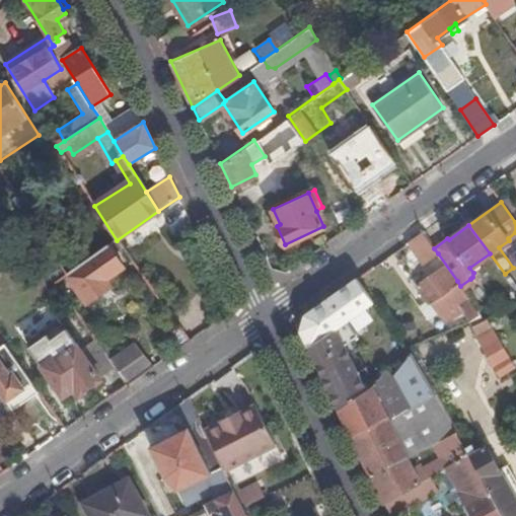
[(422,265),(438,253),(434,248),(422,231),(406,241),(422,265)]
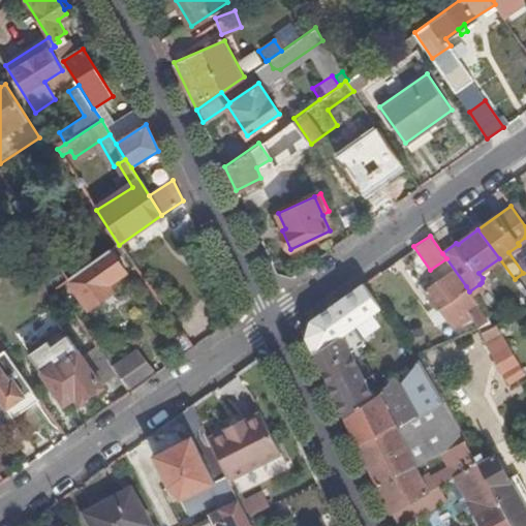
[(124,252),(119,245),(68,281),(89,309),(112,294),(106,286),(110,283),(121,276),(125,273),(116,259),(124,252)]
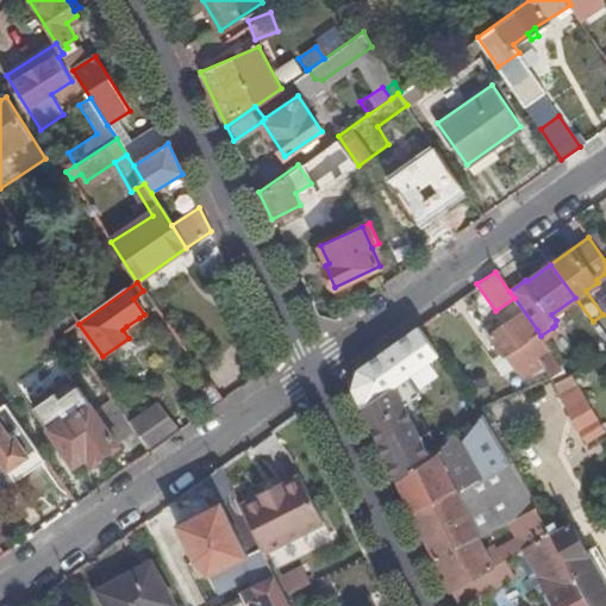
[(542,362),(549,370),(560,363),(541,336),(537,330),(535,332),(519,311),(488,333),(504,356),(505,355),(522,378),(542,362)]
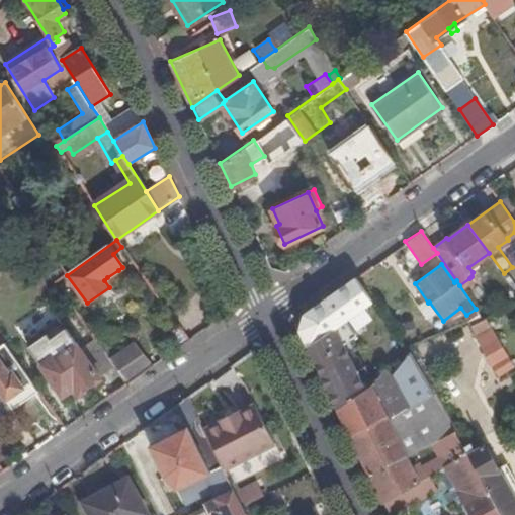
[(120,273),(118,270),(107,277),(110,280),(114,281),(120,276),(120,273)]
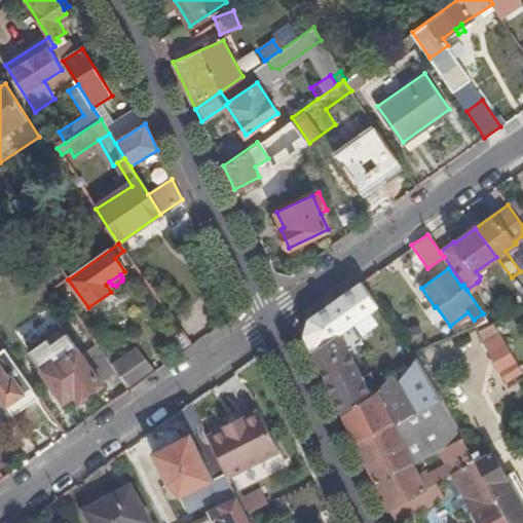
[(342,414),(371,397),(348,346),(345,347),(338,332),(378,304),(361,281),(308,318),(304,334),(342,414)]
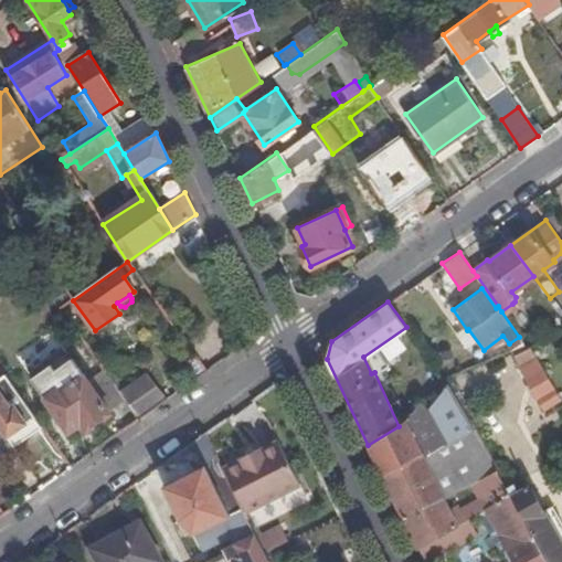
[(498,366),(485,370),(490,382),(515,371),(533,362),(529,354),(525,356),(522,350),(498,366)]
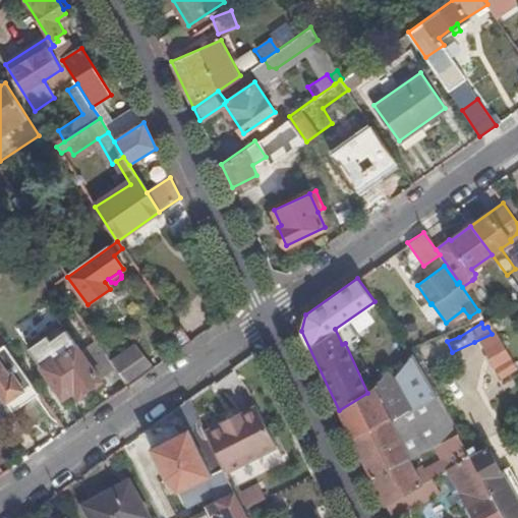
[(487,327),(492,334),(499,330),(495,323),(487,327)]
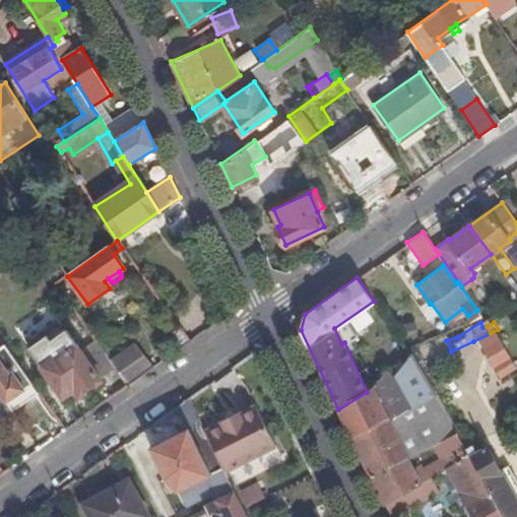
[(491,333),(473,341),(482,357),(477,360),(481,368),(487,365),(490,370),(496,367),(502,377),(511,372),(491,333)]
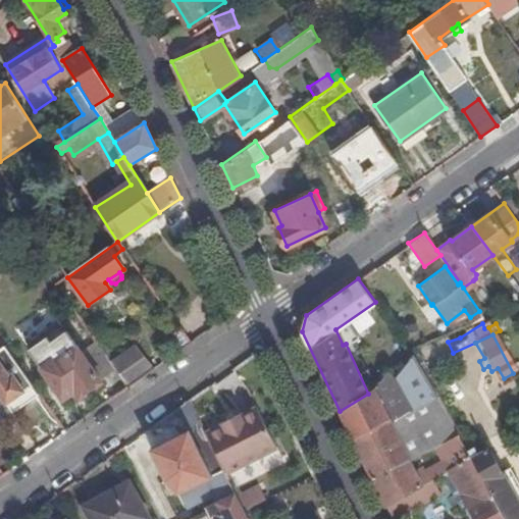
[(427,349),(411,359),(422,379),(453,362),(443,344),(427,349)]
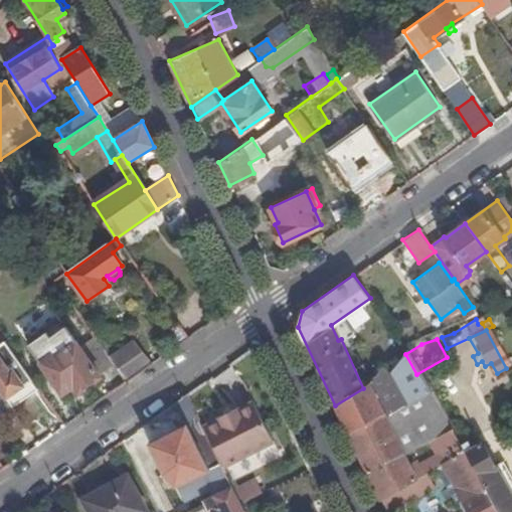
[(0,390),(6,398),(32,380),(5,342),(0,345),(0,390)]
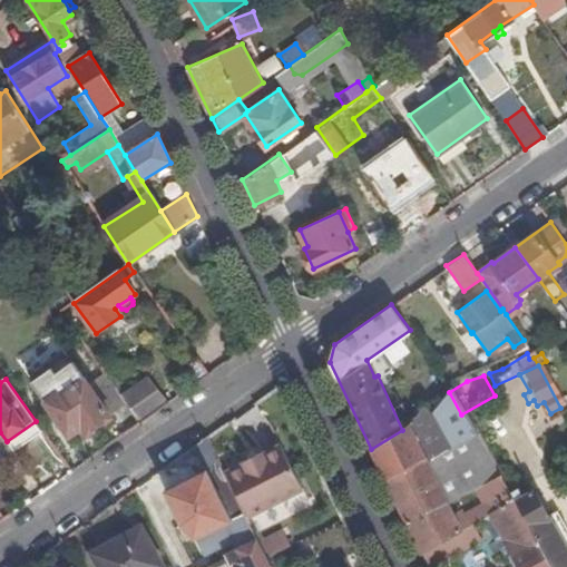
[(84,426),(89,433),(113,417),(86,380),(65,396),(58,388),(44,398),(70,434),(84,426)]
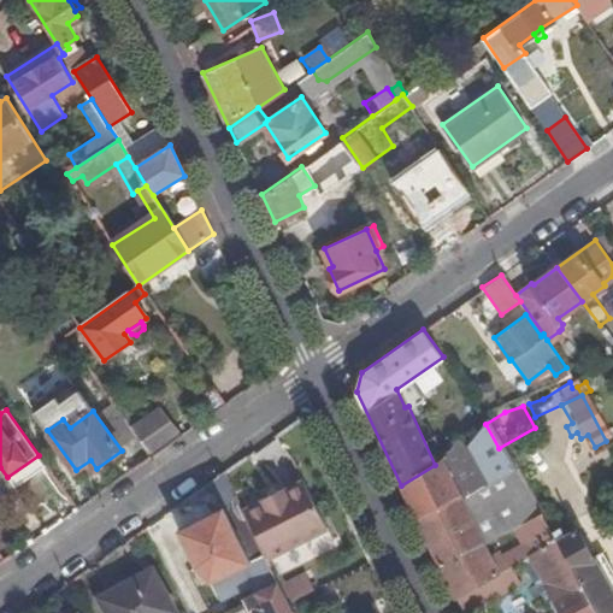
[(151,459),(180,438),(163,412),(133,432),(151,459)]
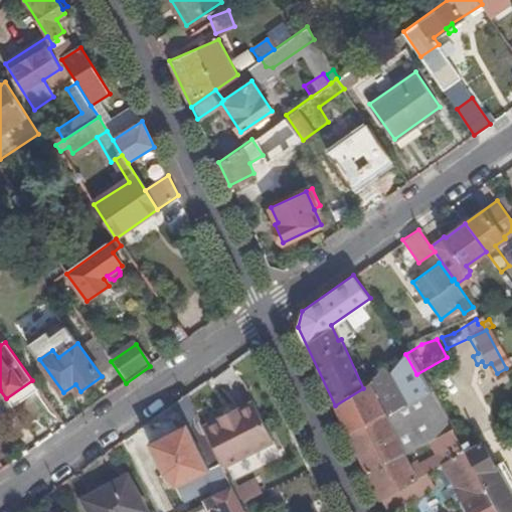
[(372,398),(381,417),(382,420),(428,393),(416,374),(405,354),(387,376),(389,377),(372,398)]
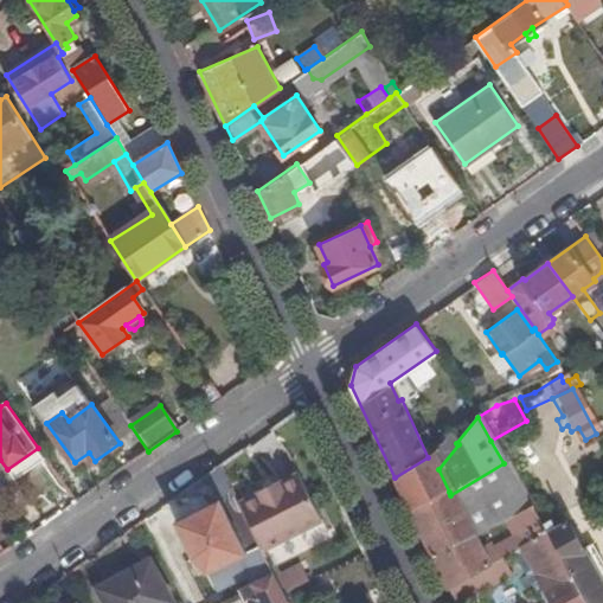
[(395,478),(391,481),(408,517),(449,492),(438,469),(459,444),(456,443),(447,437),(434,454),(428,457),(395,478)]
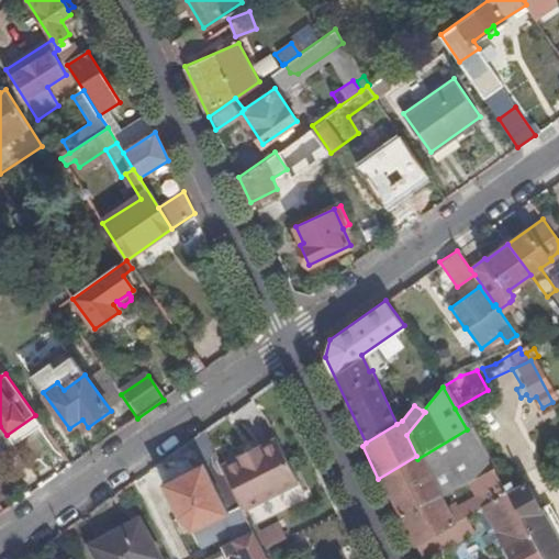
[(75,436),(88,427),(82,420),(69,428),(75,436)]
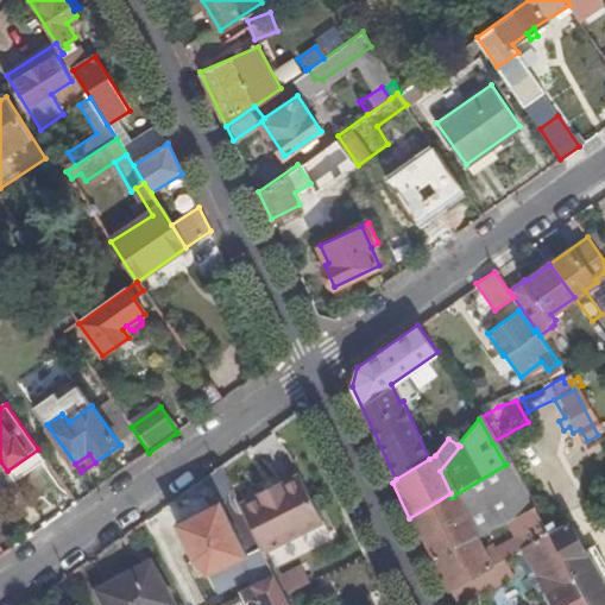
[(452,497),(473,539),(476,542),(505,525),(531,511),(505,465),(452,497)]
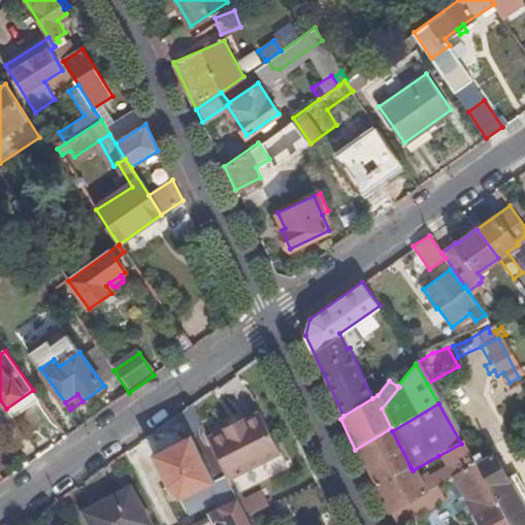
[(204,429),(227,477),(277,451),(255,406),(204,429)]
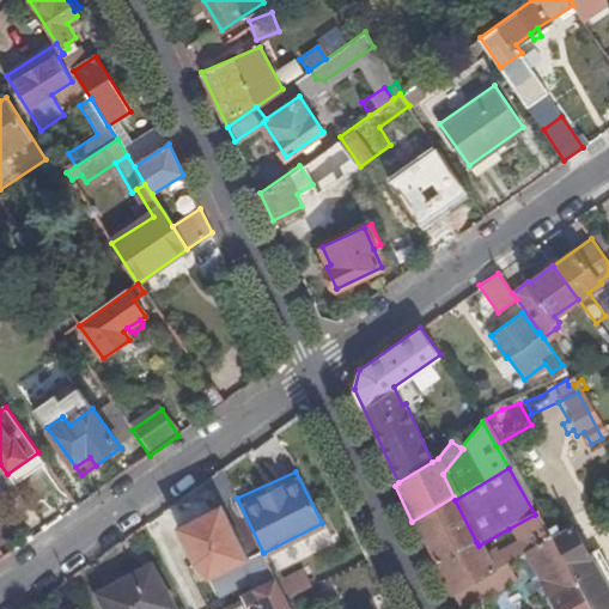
[(454,497),(412,522),(434,567),(476,542),(455,500),(454,497)]
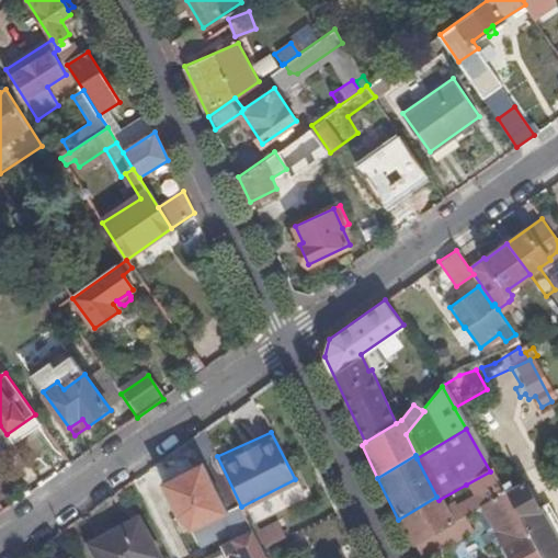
[(249,532),(252,530),(241,507),(217,456),(164,481),(181,514),(190,527),(202,550),(231,535),(234,539),(227,543),(224,546),(225,550),(228,555),(239,545),(249,532)]
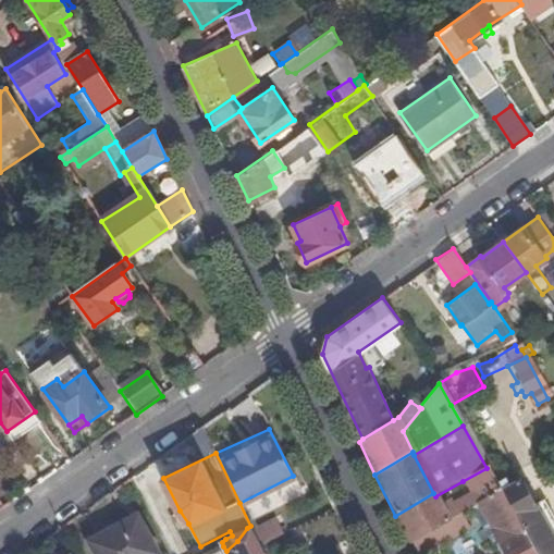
[(433,493),(395,516),(409,545),(463,514),(469,511),(477,506),(500,493),(497,489),(487,468),(463,481),(468,492),(441,507),(435,496),(433,493)]
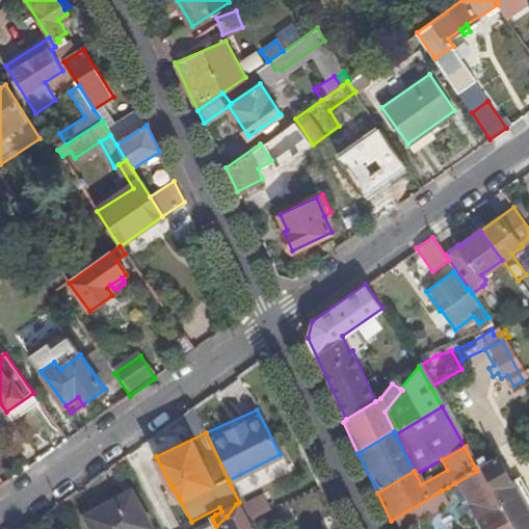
[(477,471),(510,528),(528,528),(528,521),(528,503),(518,482),(508,485),(496,463),(484,469),(481,463),(475,467),(477,471)]
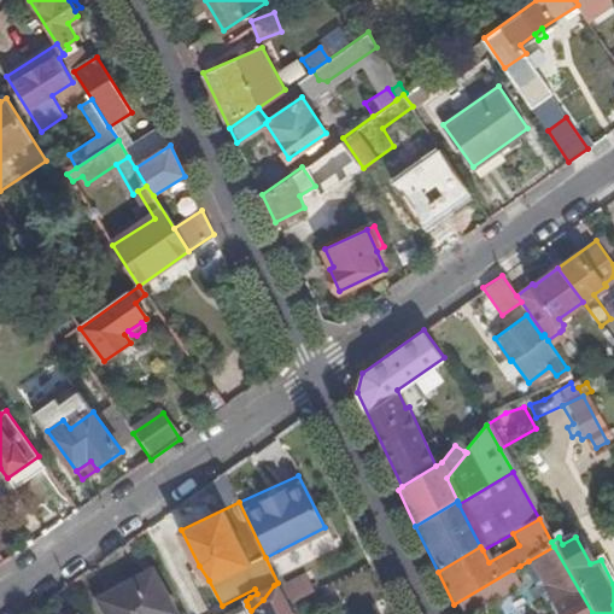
[(551,602),(557,613),(592,613),(554,547),(528,561),(551,602)]
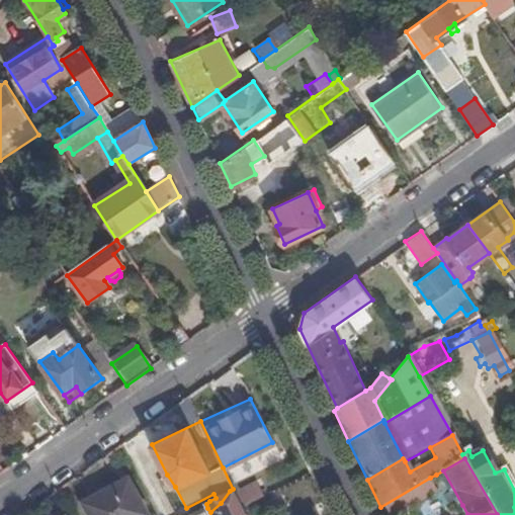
[(443,470),(436,475),(456,509),(462,505),(443,470)]
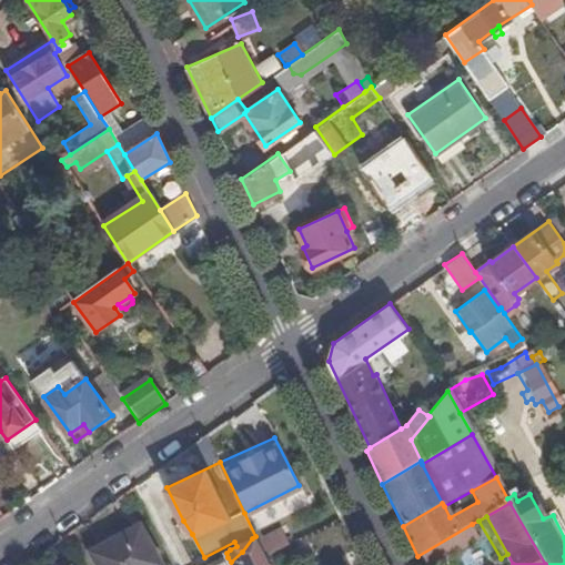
[(158,564),(160,564),(141,523),(90,547),(98,564),(158,564)]
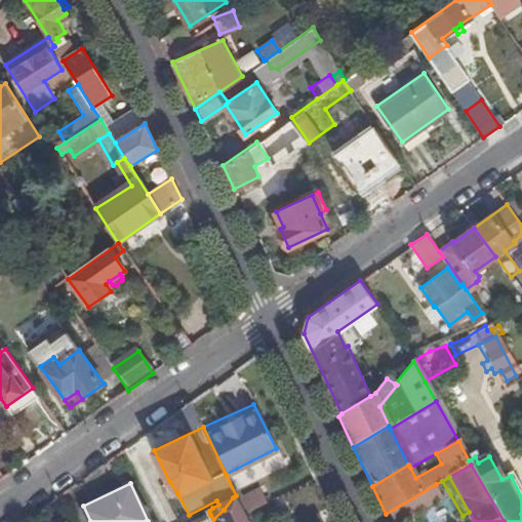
[(436,484),(386,514),(390,521),(399,521),(443,497),(436,484)]
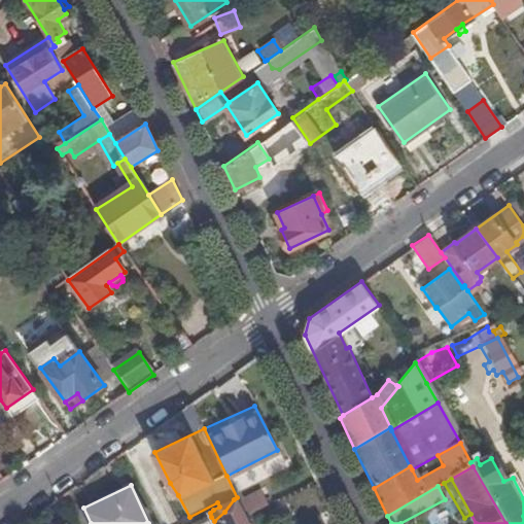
[(221,523),(237,510),(241,505),(237,497),(234,499),(224,512),(214,521),(215,523),(221,523)]
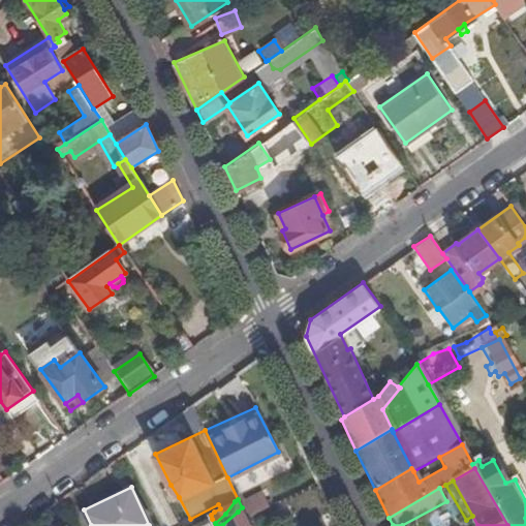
[(259,501),(239,512),(245,525),(266,514),(259,501)]
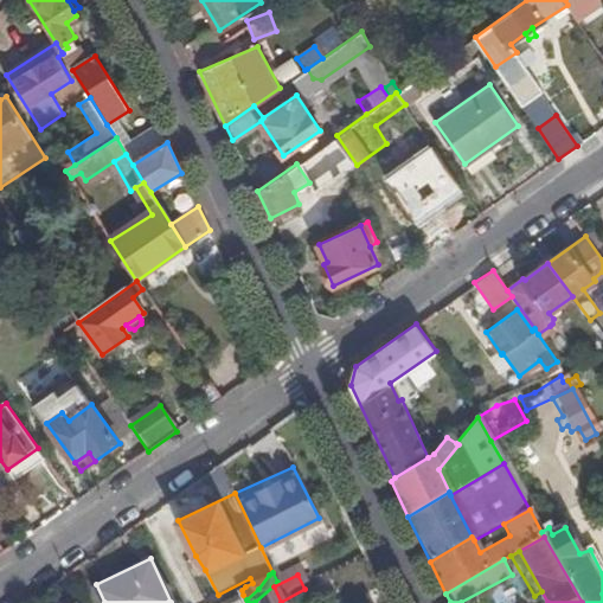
[(255,602),(281,602),(274,587),(273,587),(255,602)]
